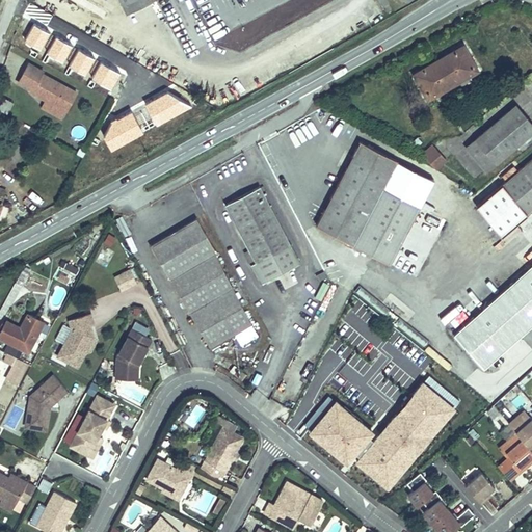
[(151,0),(120,0),(126,12),(151,0)]
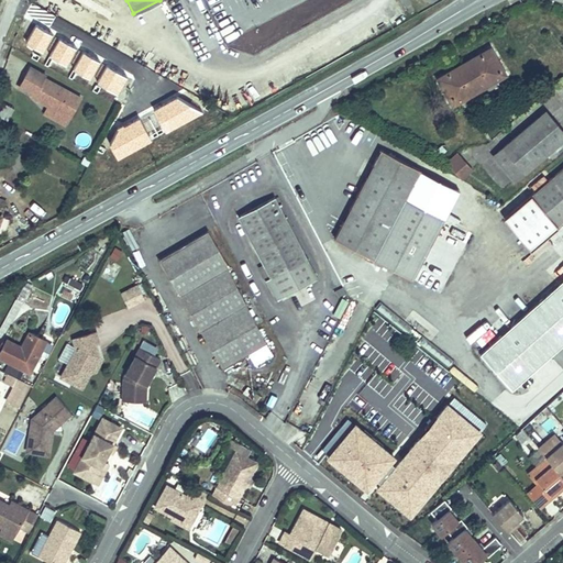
[(170,13),(164,15),(170,34),(177,32),(170,13)]
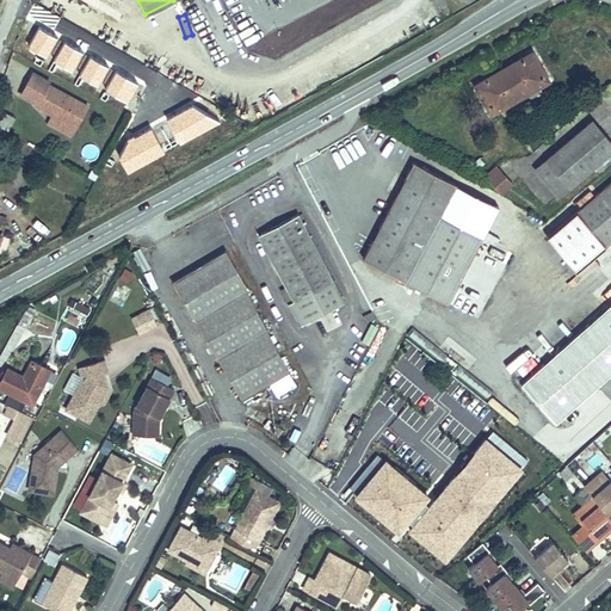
[(22,54),(32,59),(36,51),(26,45),(22,54)]
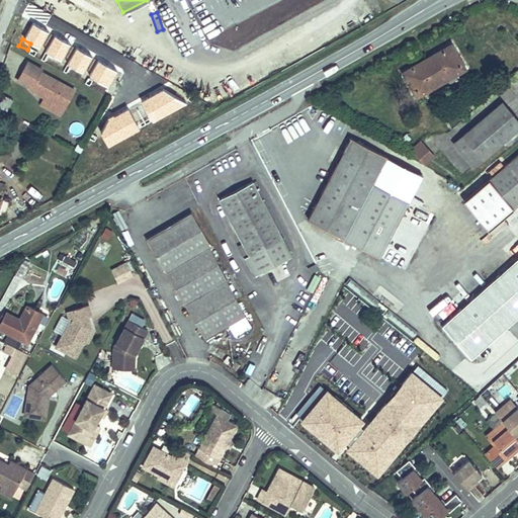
[(30,54),(46,62),(52,51),(36,42),(30,54)]
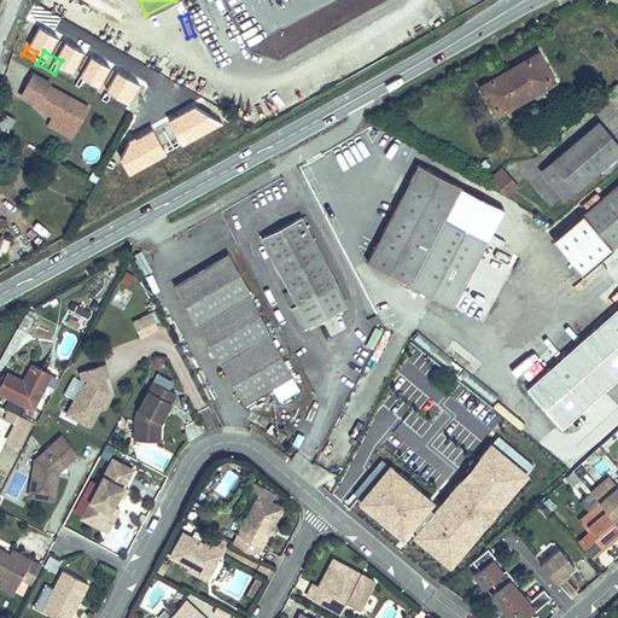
[(121,94),(134,73),(99,52),(85,75),(101,86),(104,83),(121,94)]
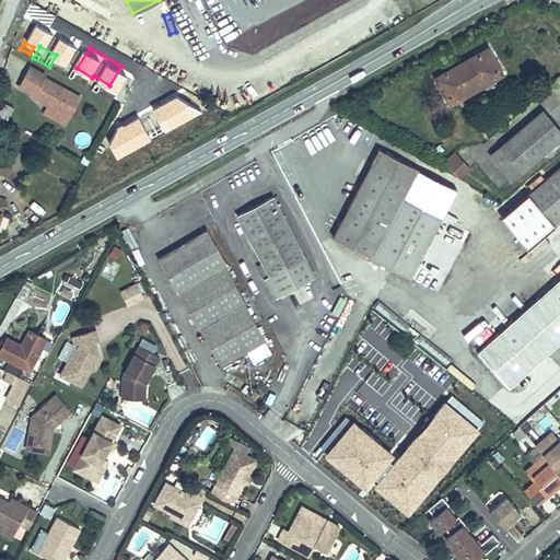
[(451,104),(502,73),(488,48),(435,78),(451,104)]
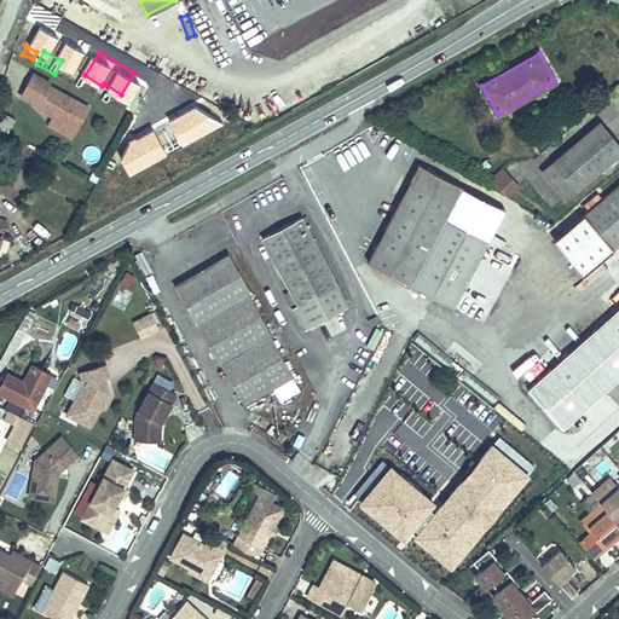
[(50,81),(33,73),(21,94),(36,104),(35,106),(52,115),(76,128),(88,106),(48,85),(50,81)]
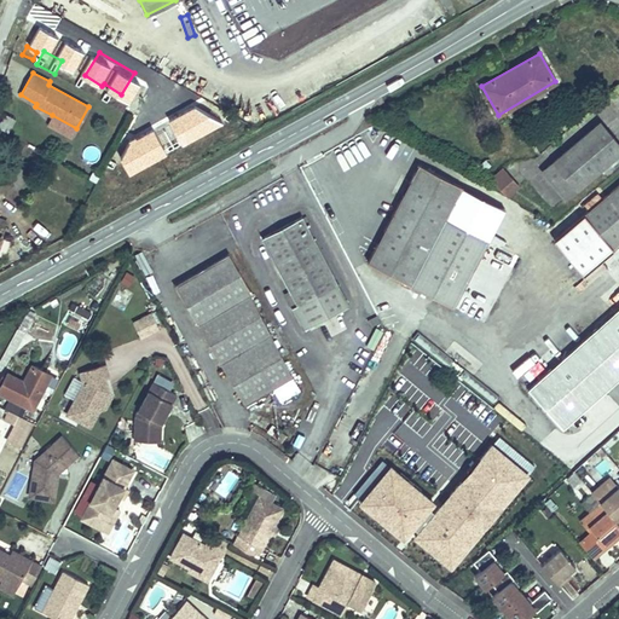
[(100,88),(119,98),(121,94),(104,84),(102,86),(100,88)]
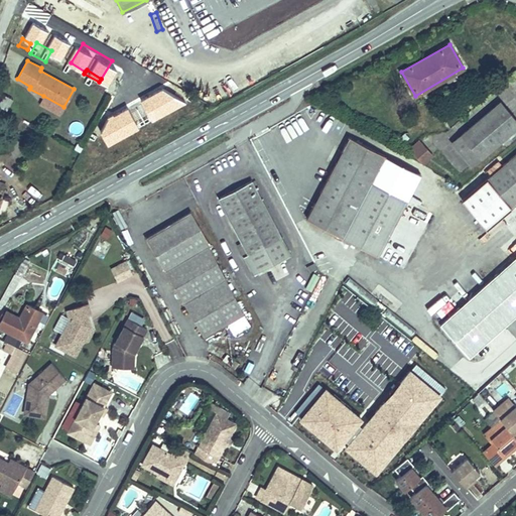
[(140,100),(150,119),(178,104),(168,85),(140,100)]
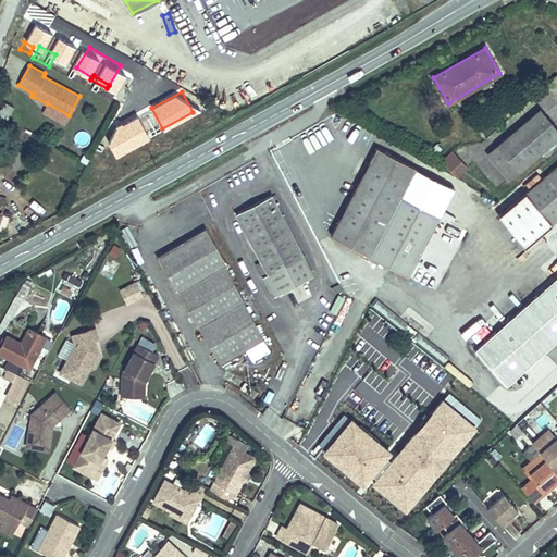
[(0,115),(8,120),(14,107),(3,101),(0,108),(0,115)]
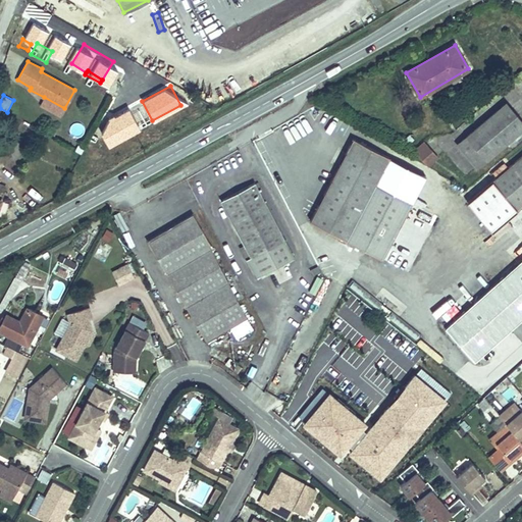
[(41,104),(61,114),(64,108),(44,97),(41,104)]
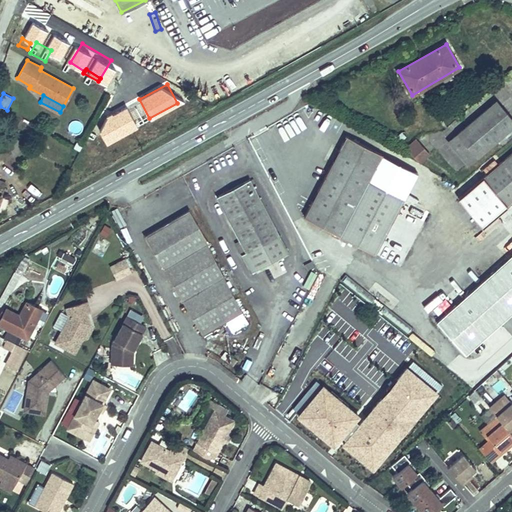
[(468,165),(496,141),(511,126),(511,118),(496,101),(448,142),(468,165)]
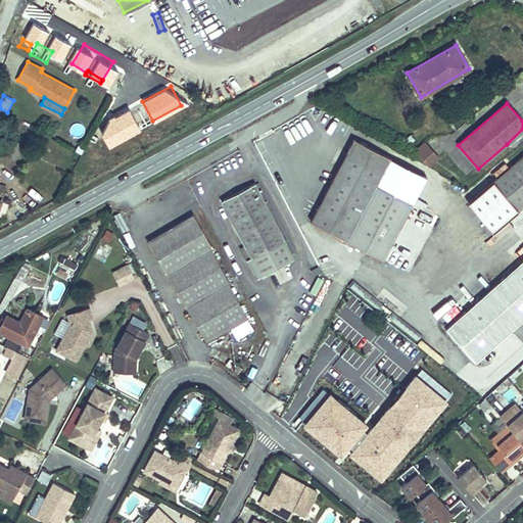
[(108,145),(139,129),(130,110),(99,127),(108,145)]
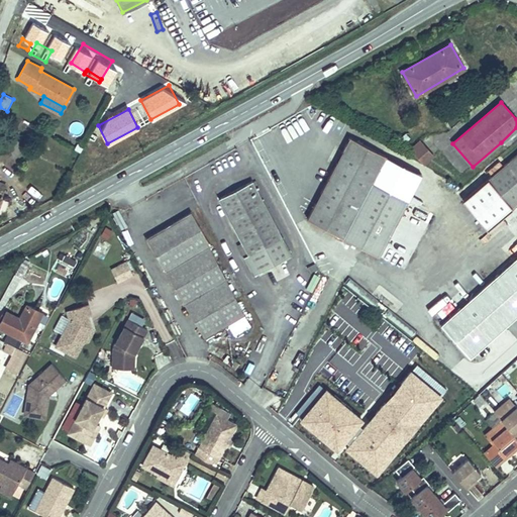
[(503,144),(516,132),(516,127),(501,142),(503,144)]
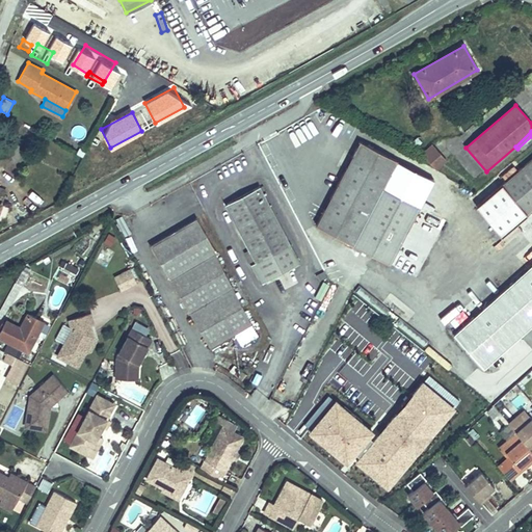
[(407,201),(382,187),(397,160),(360,141),(316,225),(346,241),(345,244),(351,247),(353,244),(390,264),(420,207),(407,201)]
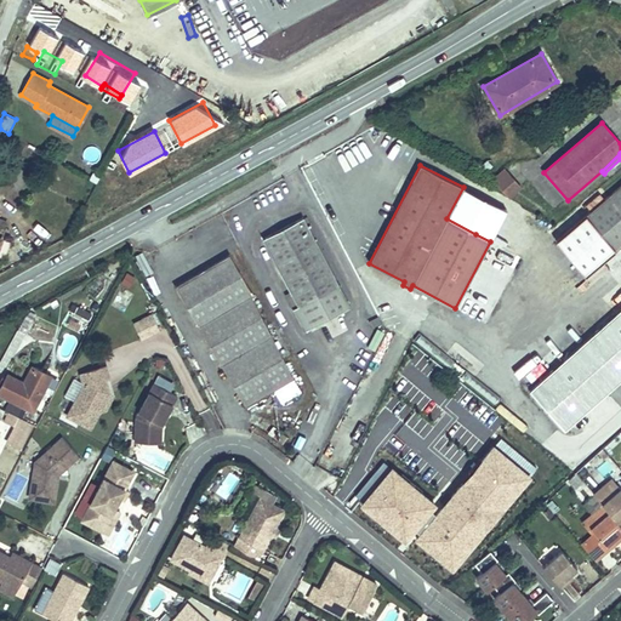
[(493,180),(496,183),(507,172),(505,169),(493,180)]
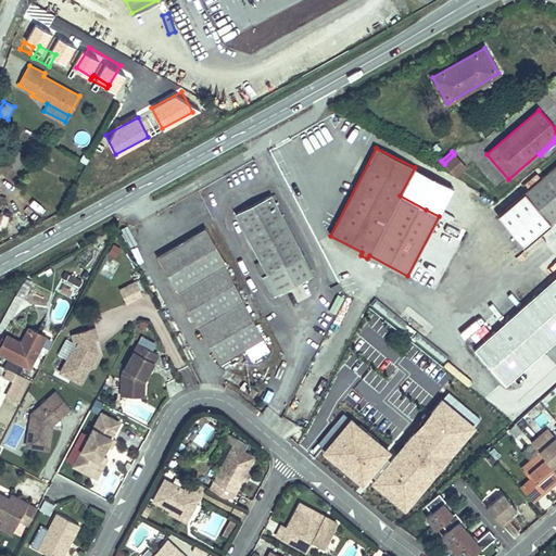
[(455,177),(466,167),(454,154),(444,164),(455,177)]
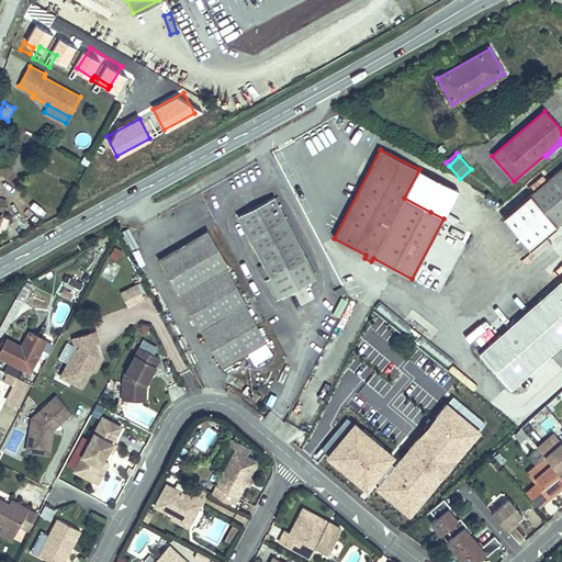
[(561,168),(502,220),(528,251),(561,222),(561,168)]
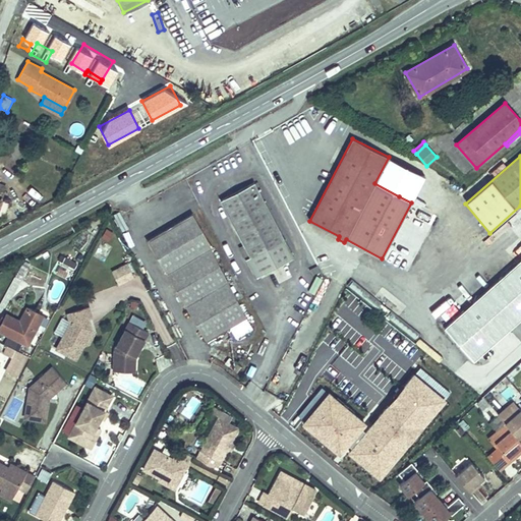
[(374,183),(399,196),(412,170),(389,157),(374,183)]
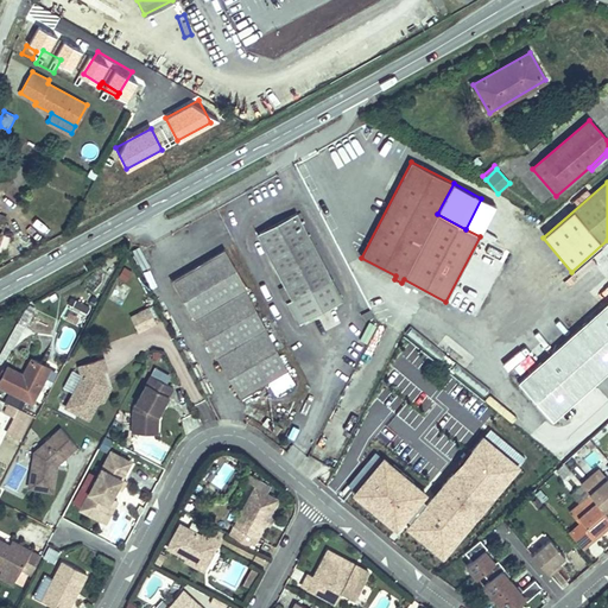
[(495,203),(510,210),(512,204),(499,197),(495,203)]
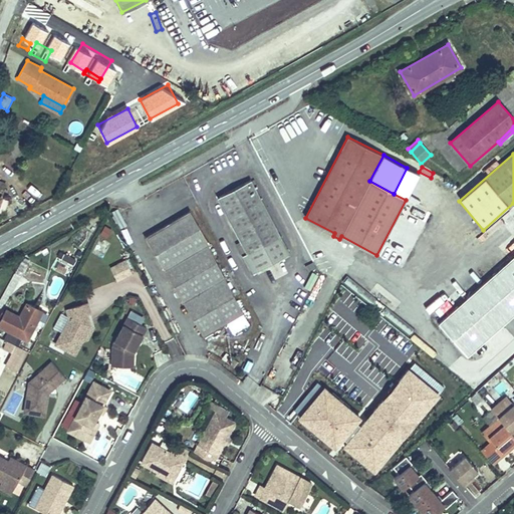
[(289,254),(251,181),(218,198),(241,242),(246,253),(242,256),(251,273),(289,254)]
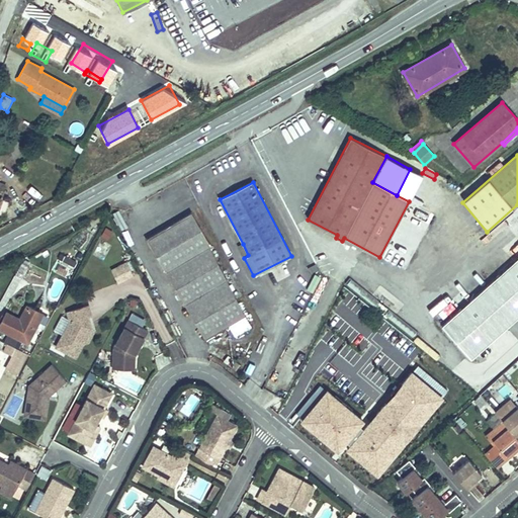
[(210,246),(191,213),(147,240),(204,339),(245,316),(209,247),(210,246)]
